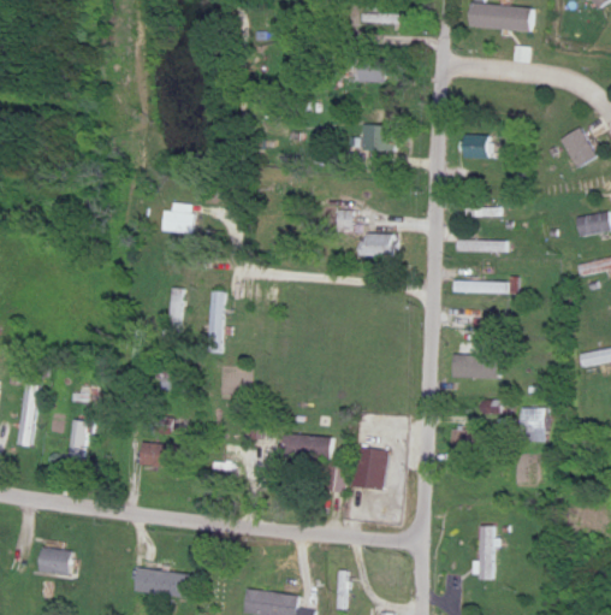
[(363,21),(381,22),(383,1),(365,0),(363,21)]
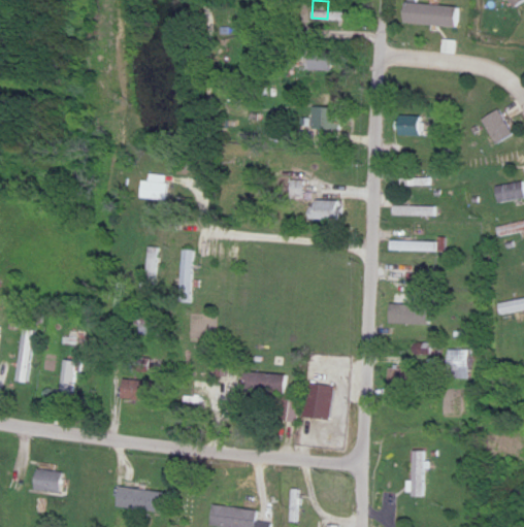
[(462,5),(403,2),(402,23),(461,26),(462,5)]
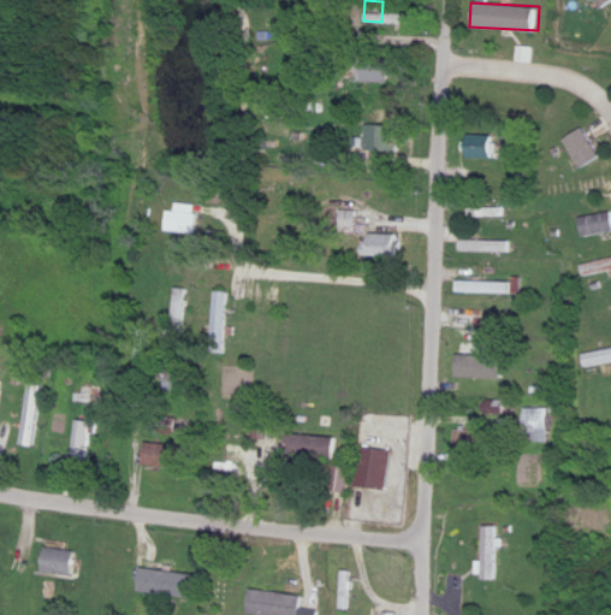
[(365,149),(397,149),(397,125),(365,125),(365,149)]
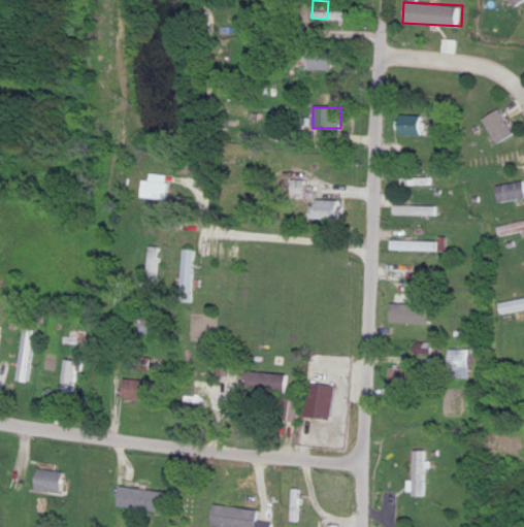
[(481,119),(493,144),(515,134),(501,108),(481,119)]
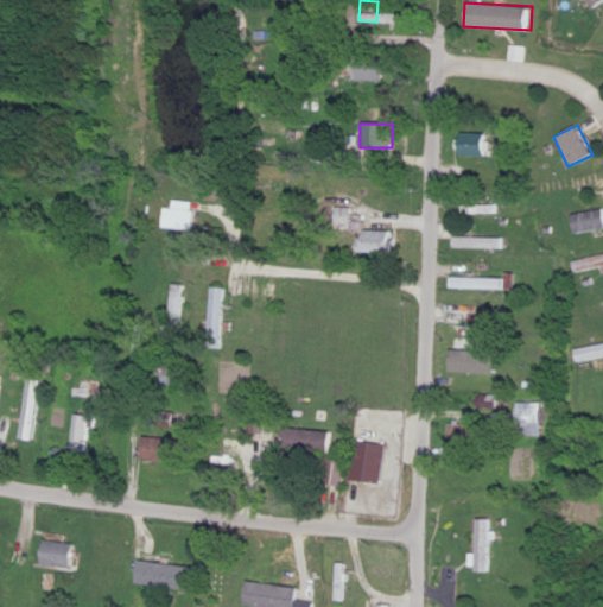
[(461,133),(461,157),(493,157),(493,133),(461,133)]
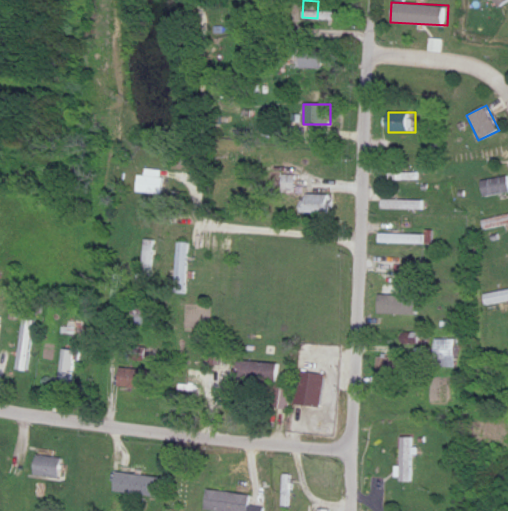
[(507,175),(478,181),(480,197),(507,191),(507,175)]
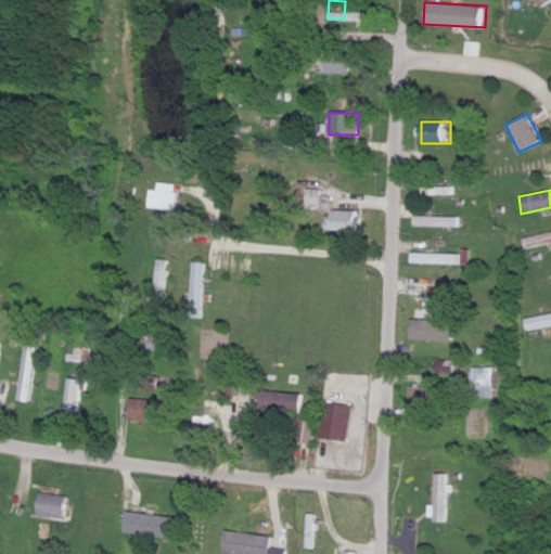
[(176,209),(176,191),(145,191),(145,209),(176,209)]
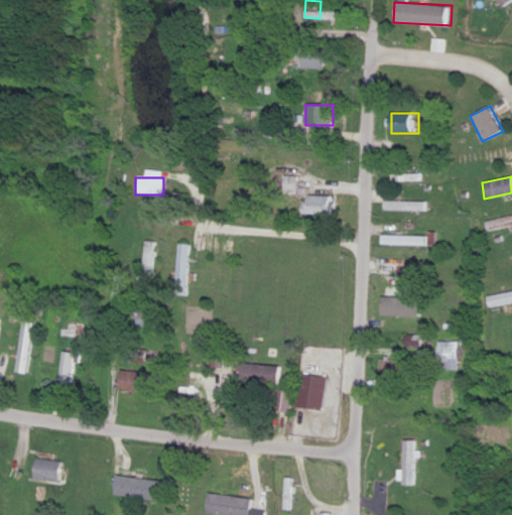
[(336,196),(305,196),(305,214),(336,214),(336,196)]
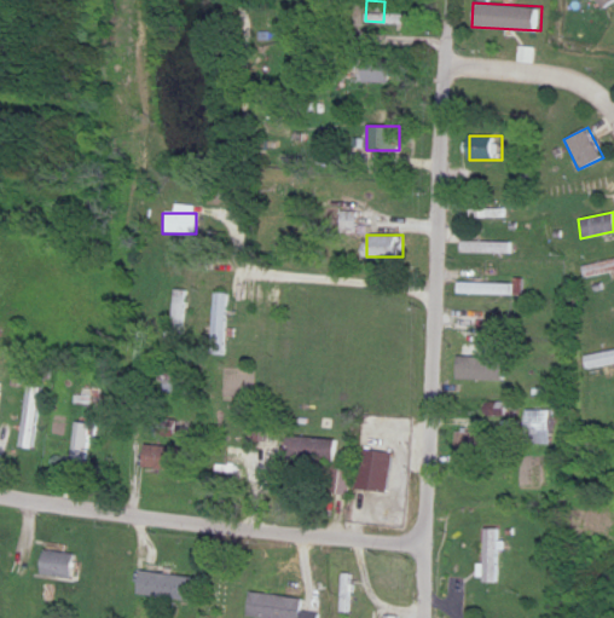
[(461,254),(514,254),(514,242),(461,242),(461,254)]
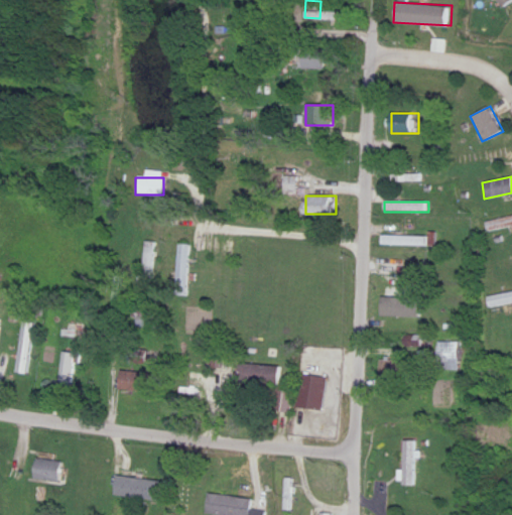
[(485,232),(511,226),(511,215),(482,222),(485,232)]
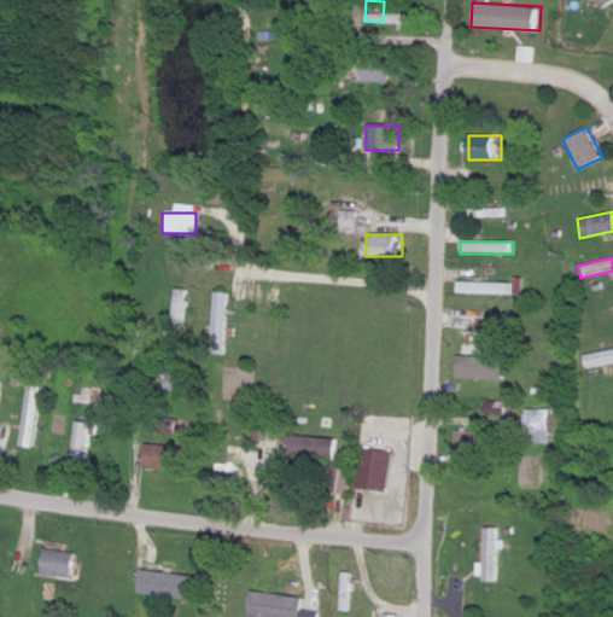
[(461,294),(521,294),(521,281),(461,281),(461,294)]
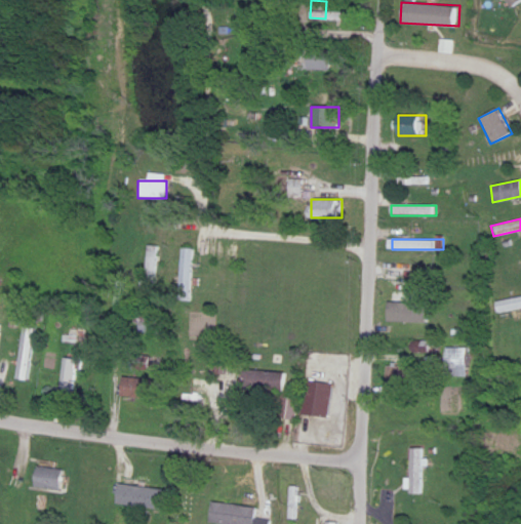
[(156,245),(144,245),(144,281),(156,281),(156,245)]
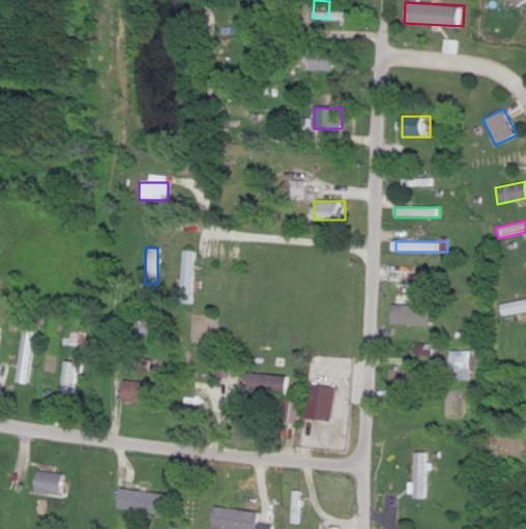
[(194,251),(180,251),(180,296),(194,296),(194,251)]
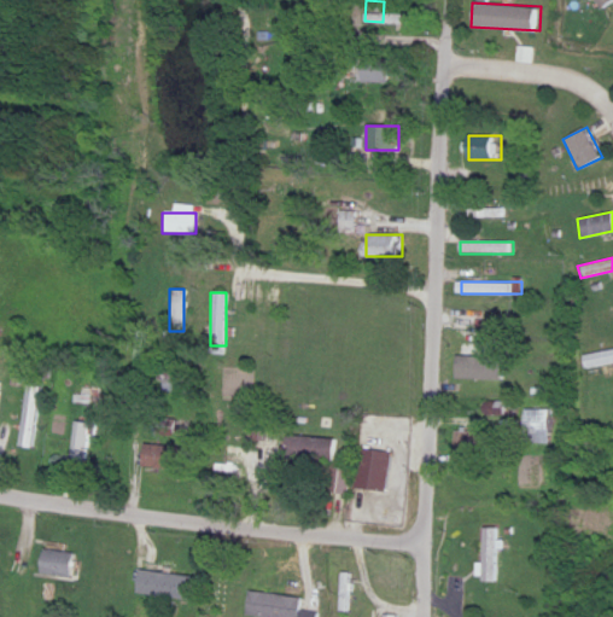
[(491,394),(491,347),(468,347),(468,394),(491,394)]
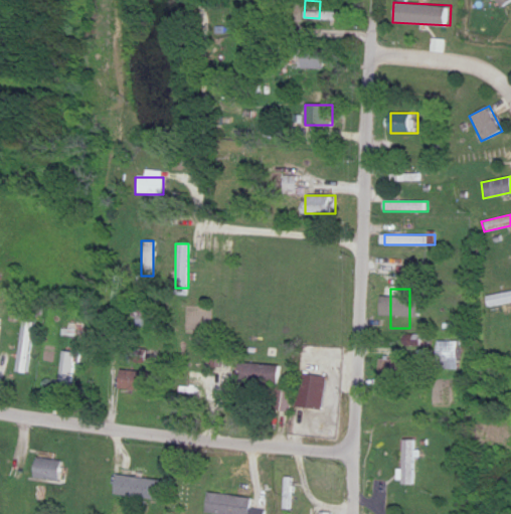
[(510,302),(510,290),(484,295),(485,306),(510,302)]
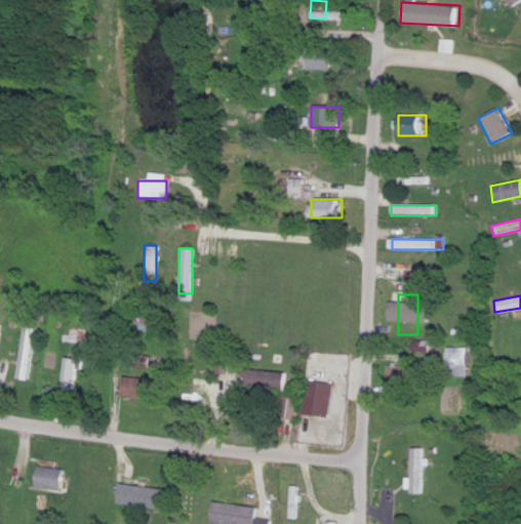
[(34,328),(19,326),(14,379),(28,380),(34,328)]
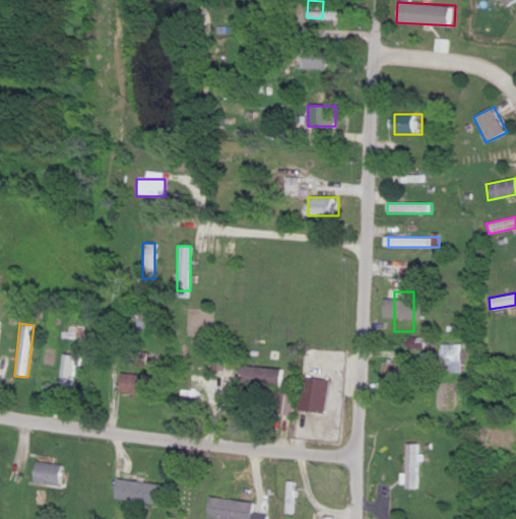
[(442,372),(463,372),(463,344),(442,344),(442,372)]
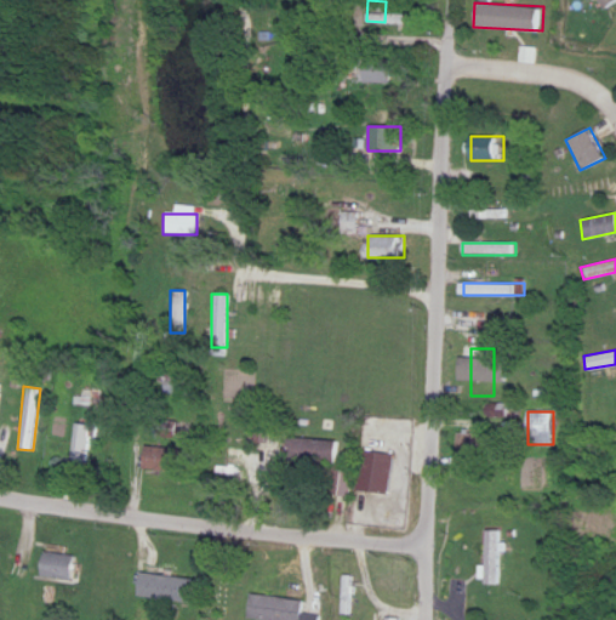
[(90,465),(90,425),(70,425),(70,465),(90,465)]
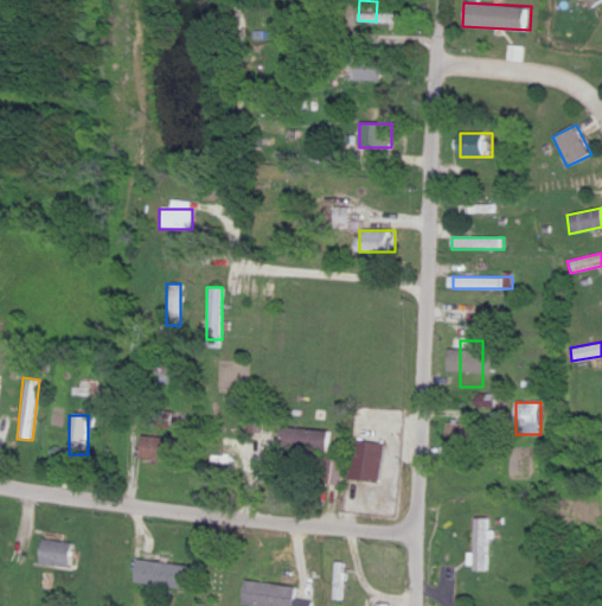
[(449,446),(481,446),(481,423),(449,423),(449,446)]
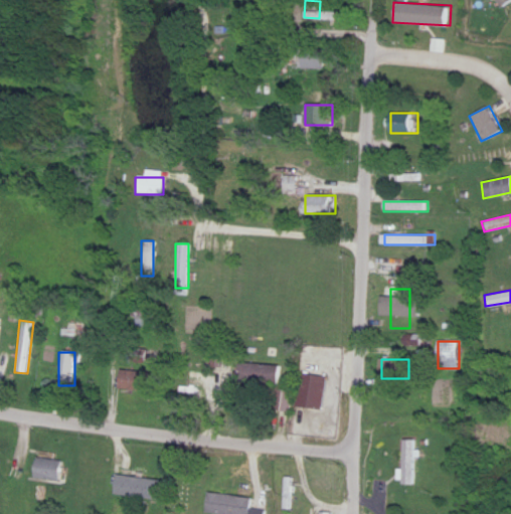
[(283,366),(238,362),(236,380),(279,384),(276,417),(291,418),(295,385),(281,384),(283,366)]
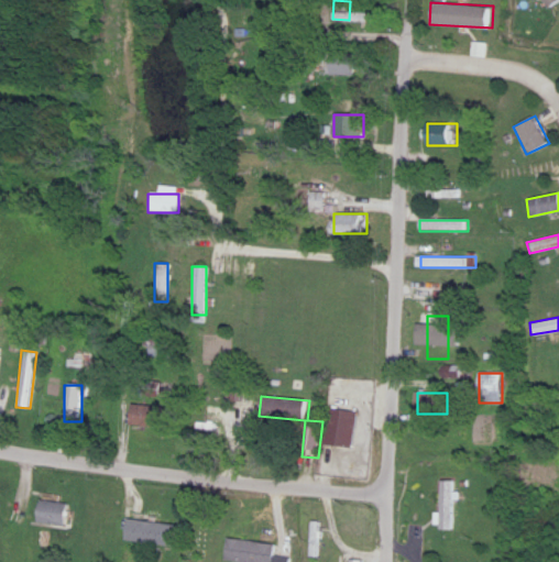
[(162,427),(163,407),(131,405),(129,425),(162,427)]
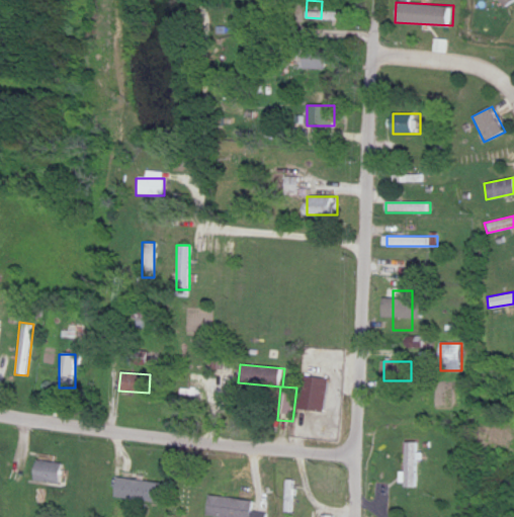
[(329,378),(303,376),(298,409),(325,412),(329,378)]
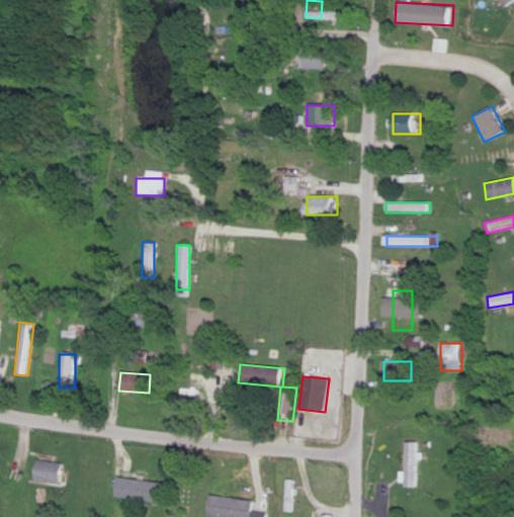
[(406,471),(401,471),(401,488),(417,488),(417,442),(406,442),(406,471)]
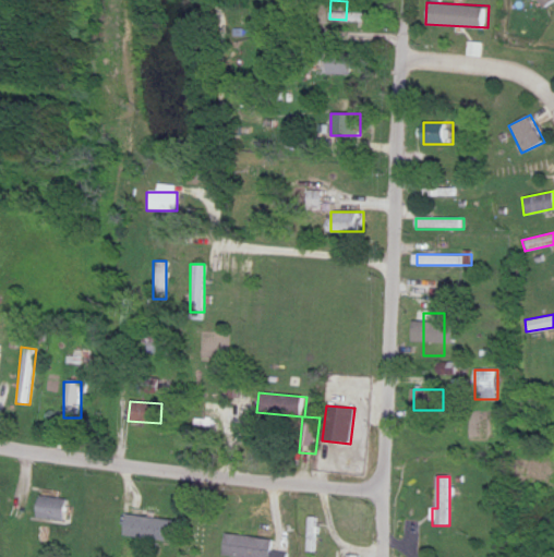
[(71,504),(41,491),(33,511),(62,524),(71,504)]
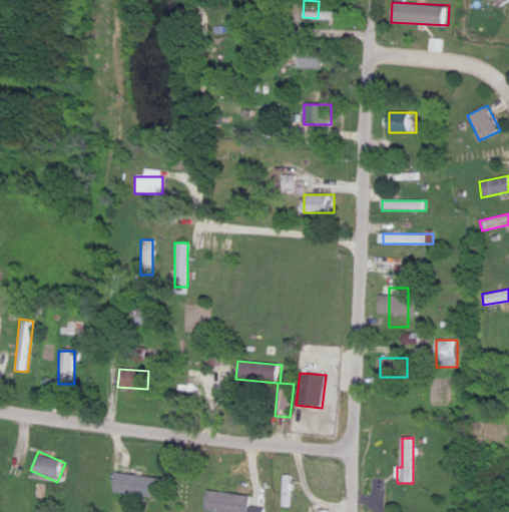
[(159,496),(161,477),(114,473),(113,493),(159,496)]
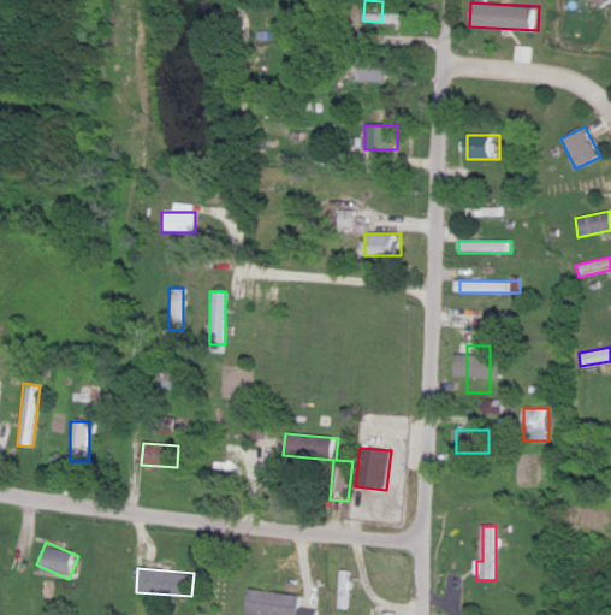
[(17,596),(0,595),(0,614),(15,614),(17,596)]
